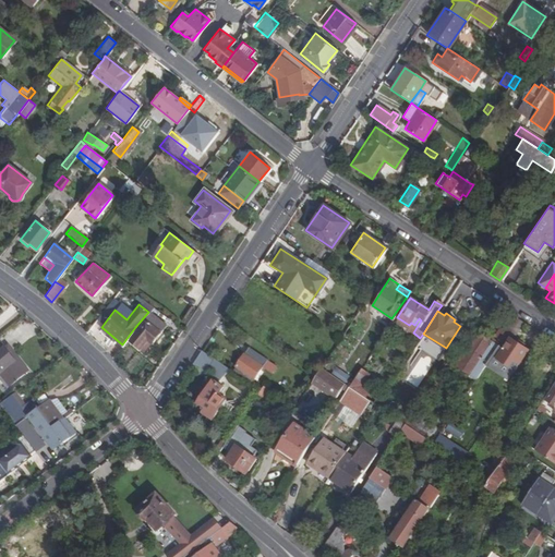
[(151,342),(165,325),(148,312),(135,327),(137,329),(129,340),(137,348),(146,338),(151,342)]
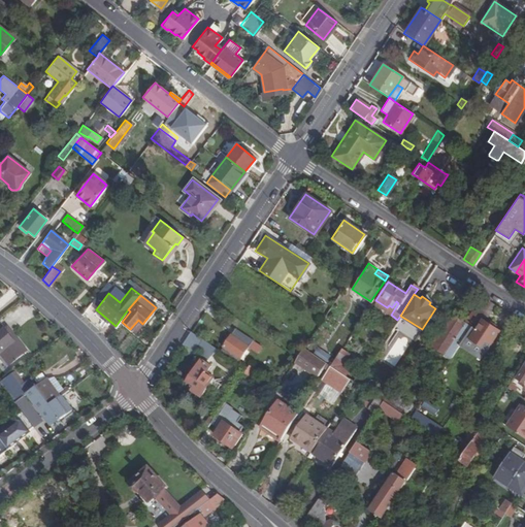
[(494,304),(487,300),(483,306),(469,326),(464,334),(480,346),(484,339),(489,342),(497,330),(482,320),(483,317),(485,318),(494,304)]
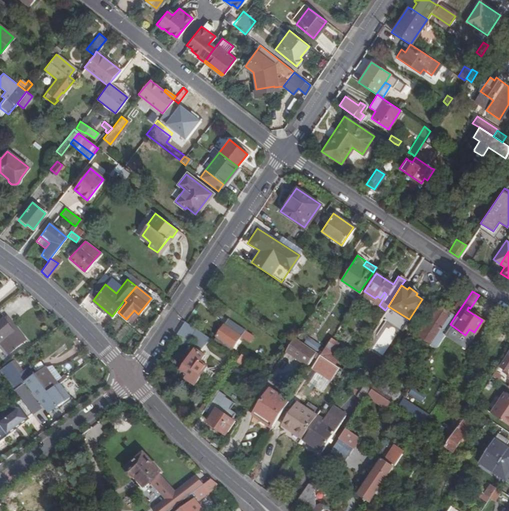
[(468,297),(460,292),(448,311),(455,316),(468,297)]
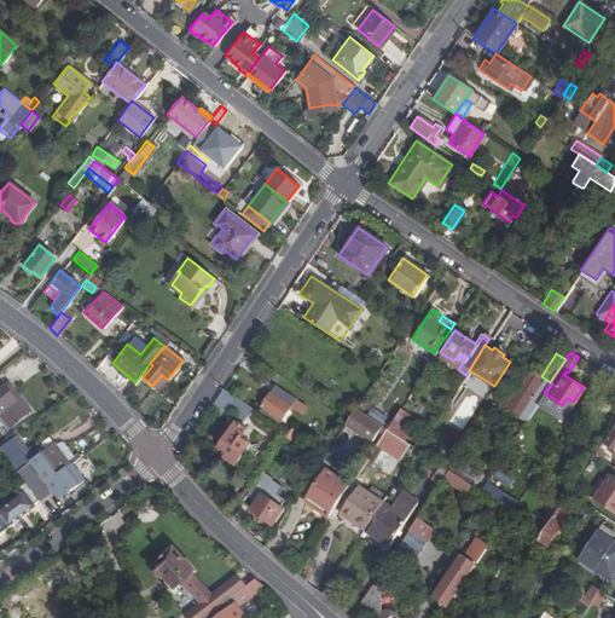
[(541,376),(528,368),(509,399),(524,410),(521,415),(526,419),(544,392),(550,382),(541,376)]
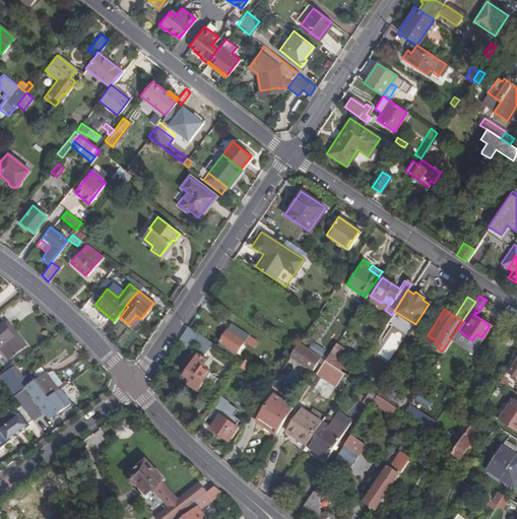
[(140,319),(136,315),(128,324),(133,328),(140,319)]
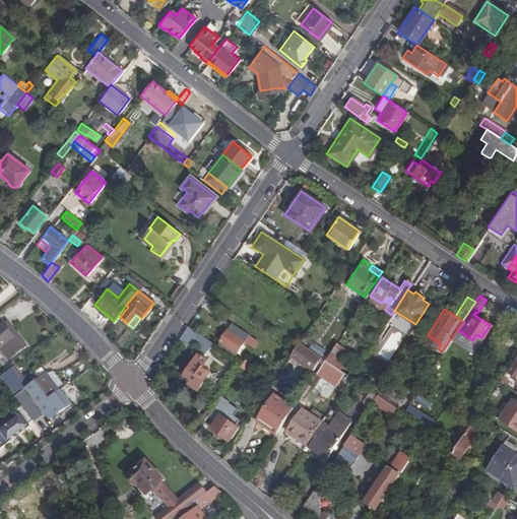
[(0,351),(6,360),(23,345),(10,329),(8,331),(2,325),(0,322),(0,351)]
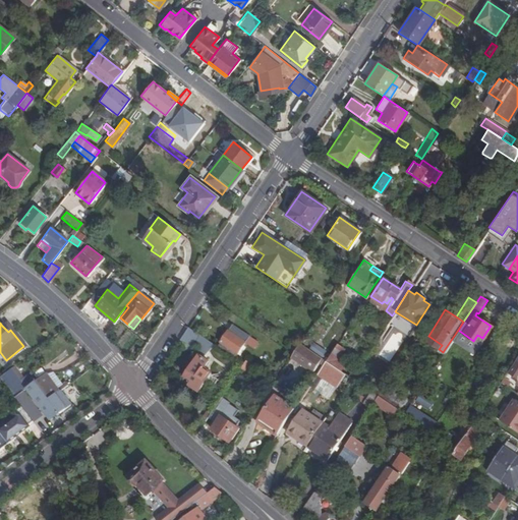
[(8,332),(10,330),(4,323),(2,326),(8,332)]
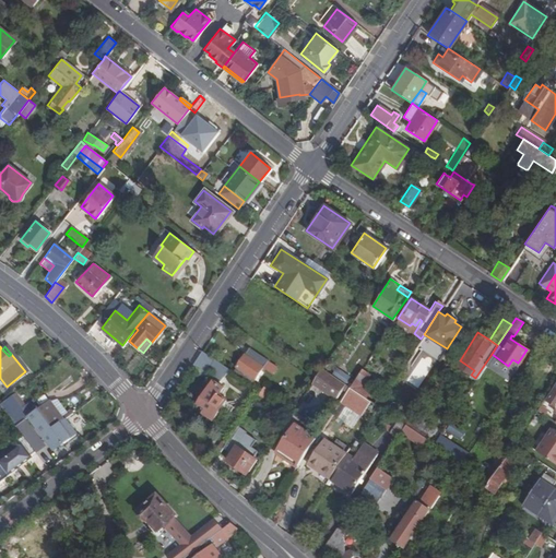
[(274,366),(247,346),(241,356),(234,367),(232,370),(248,382),(251,377),(253,378),(261,366),(270,372),(274,366)]
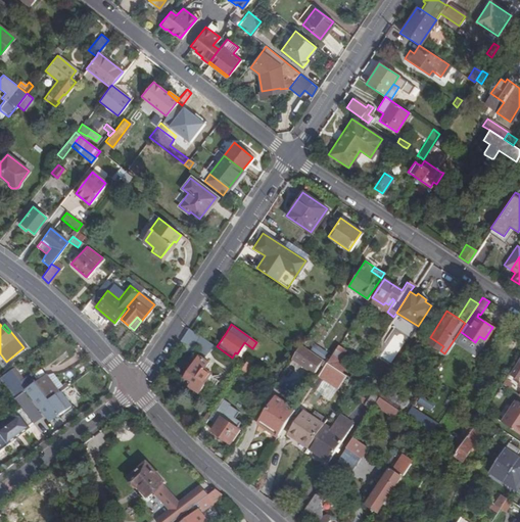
[(202,338),(187,328),(179,340),(185,344),(188,346),(193,349),(196,345),(199,348),(197,351),(203,357),(209,349),(207,347),(208,346),(200,339),(202,338)]
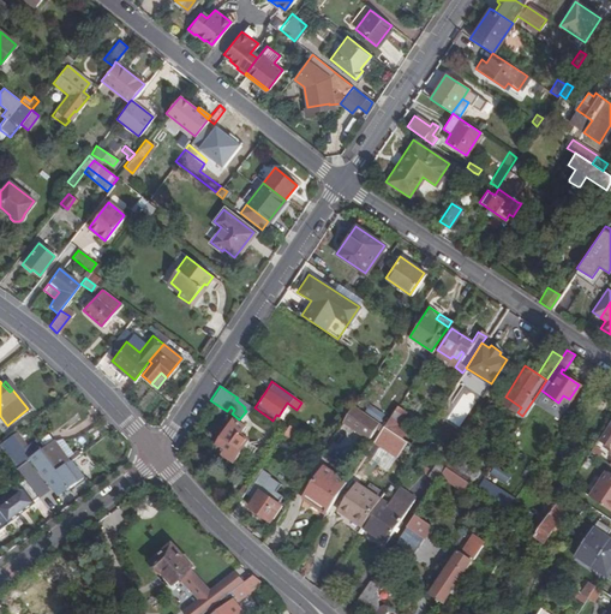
[(262,389),(253,401),(257,404),(265,392),(262,389)]
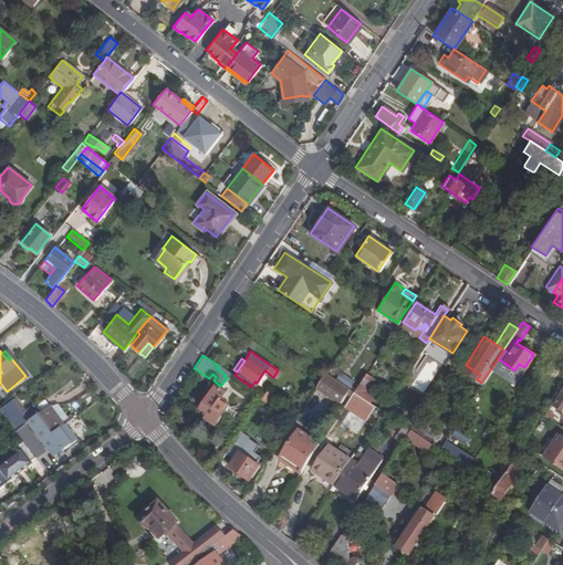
[(480,375),(466,365),(461,369),(477,379),(480,375)]
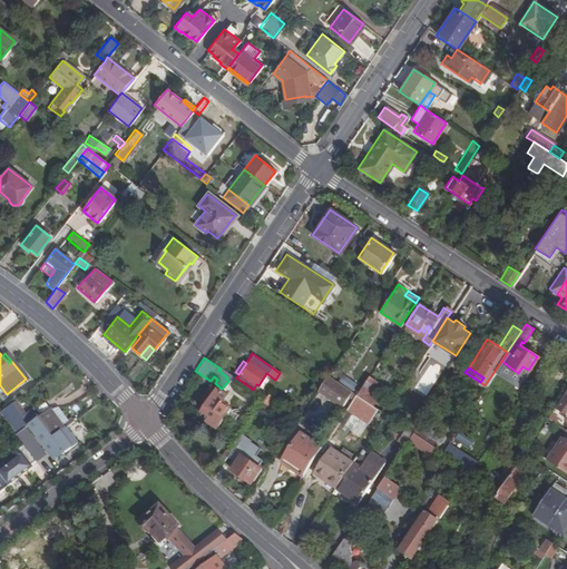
[(230,374),(221,369),(218,370),(227,378),(230,374)]
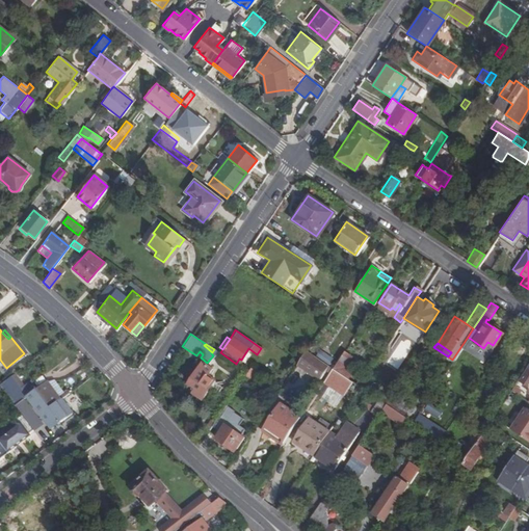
[(313,355),(305,349),(297,361),(295,364),(317,379),(324,370),(327,372),(331,368),(324,363),(316,357),(313,355)]
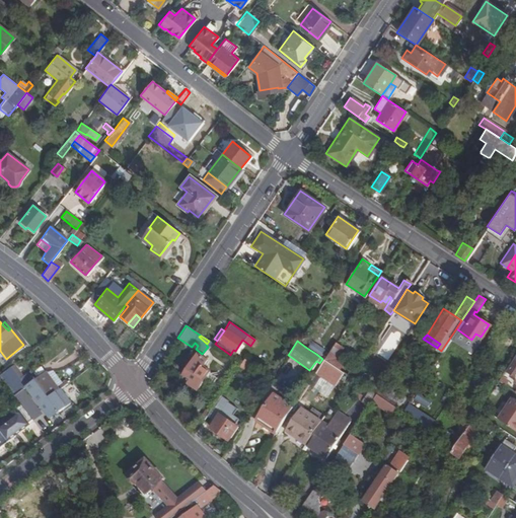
[(321,347),(313,342),(308,349),(316,354),(321,347)]
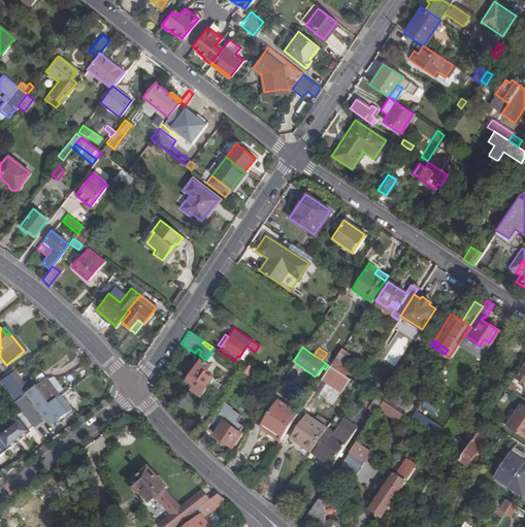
[(524,357),(517,369),(519,370),(514,377),(523,384),(520,388),(524,390),(524,394),(523,398),(524,399),(524,357)]
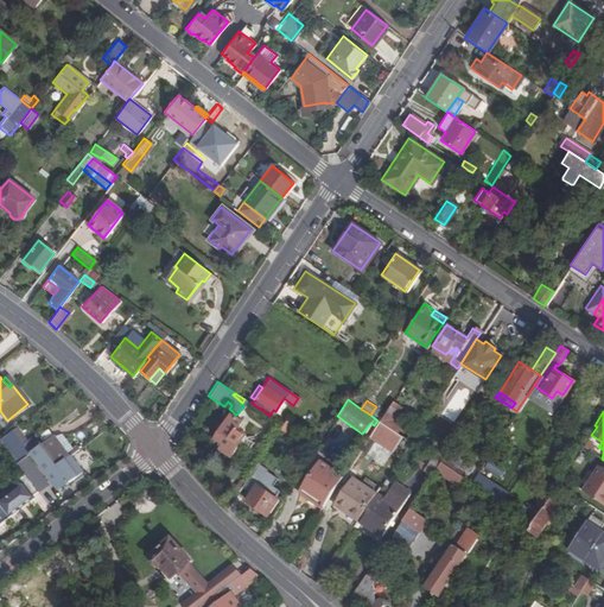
[(241,421),(230,413),(214,438),(223,443),(218,449),(230,456),(236,447),(245,453),(252,443),(242,437),(243,436),(235,430),(241,421)]
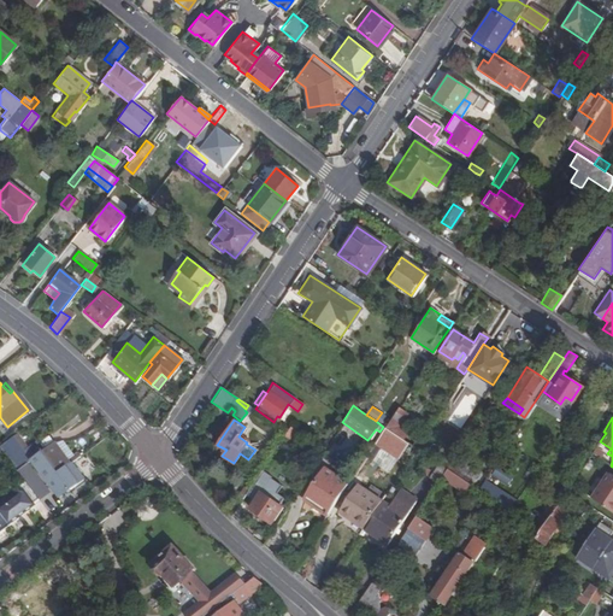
[(296,430),(289,426),(286,430),(282,435),(290,440),(296,430)]
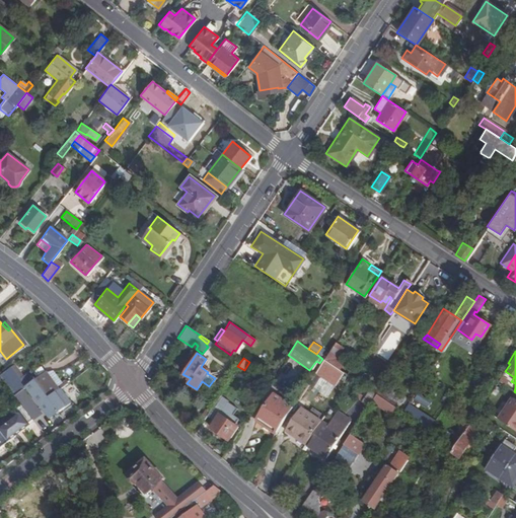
[(342,371),(322,359),(319,363),(314,371),(333,384),(342,371)]
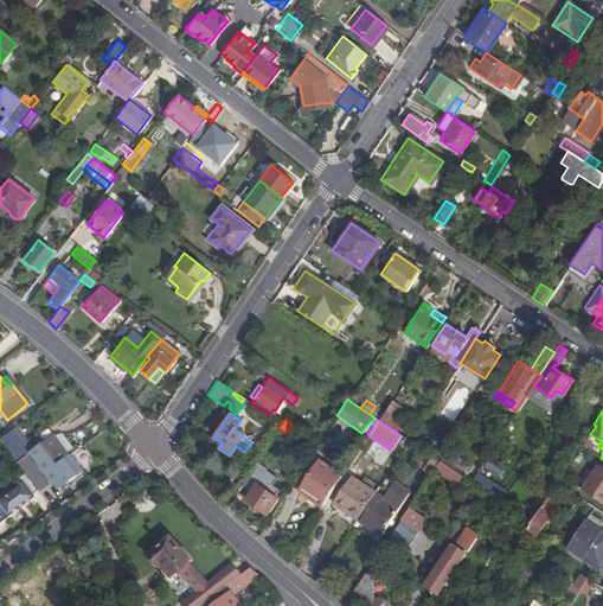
[(21,421),(10,431),(19,444),(31,435),(21,421)]
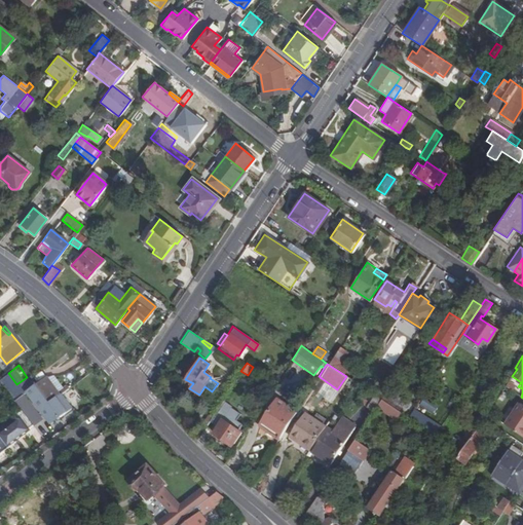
[(0,386),(12,402),(21,396),(24,392),(16,384),(8,373),(0,379),(0,386)]
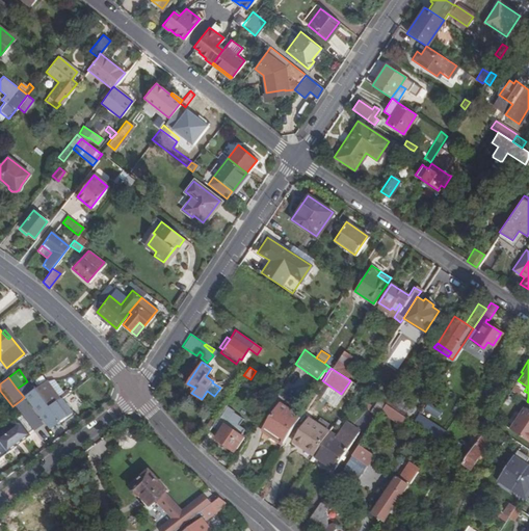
[(52,399),(54,397),(44,382),(41,386),(52,399)]
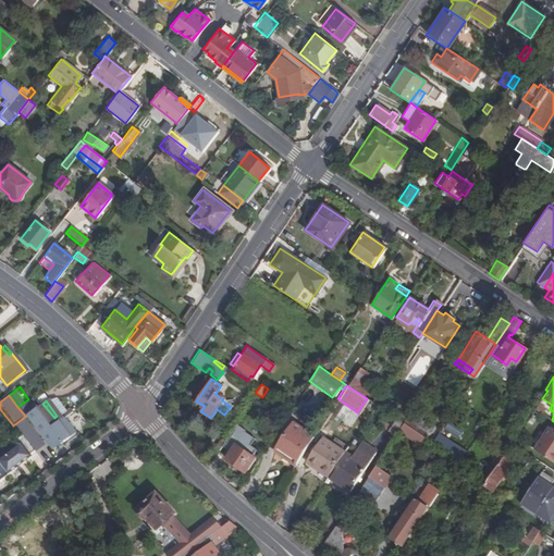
[(42,404),(35,408),(50,428),(61,419),(70,412),(68,408),(57,416),(54,418),(42,404)]
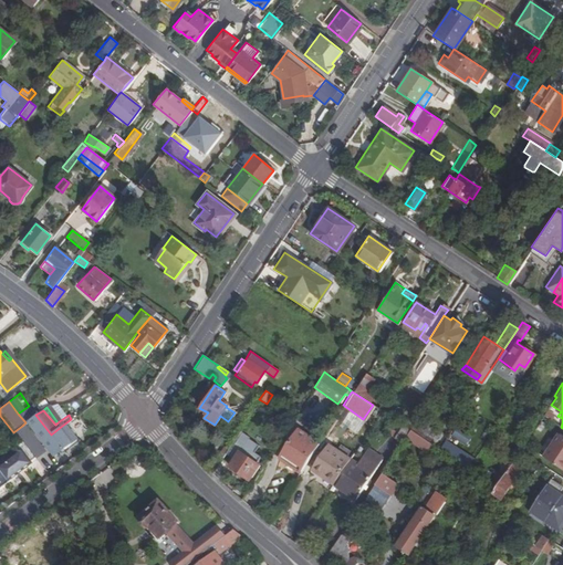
[(552,415),(545,410),(542,415),(549,419),(552,415)]
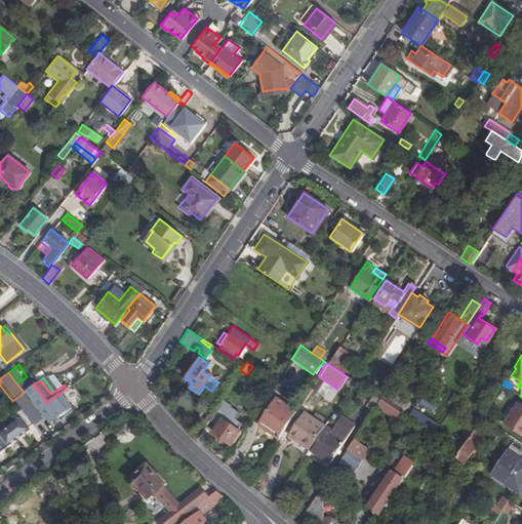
[(68,408),(57,395),(47,403),(33,385),(25,392),(49,422),(68,408)]
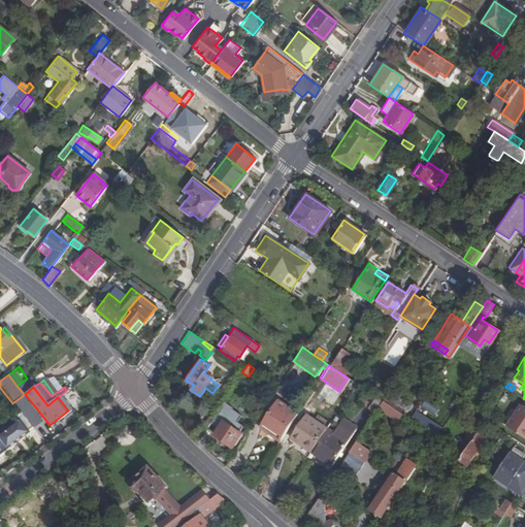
[(330,388),(324,394),(330,401),(337,395),(330,388)]
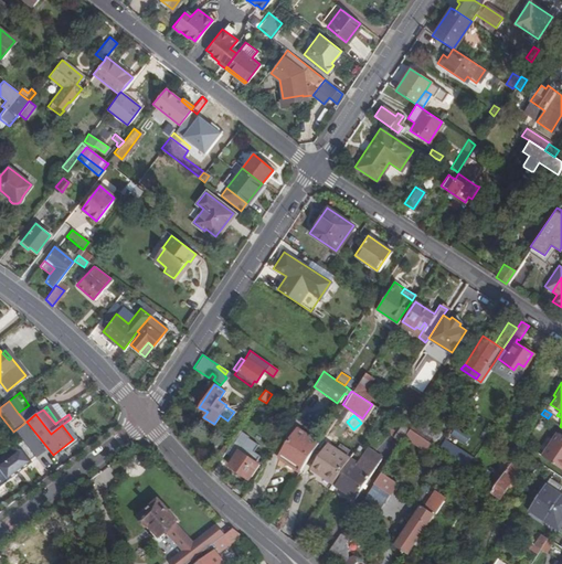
[(425,423),(416,417),(412,424),(421,429),(425,423)]
